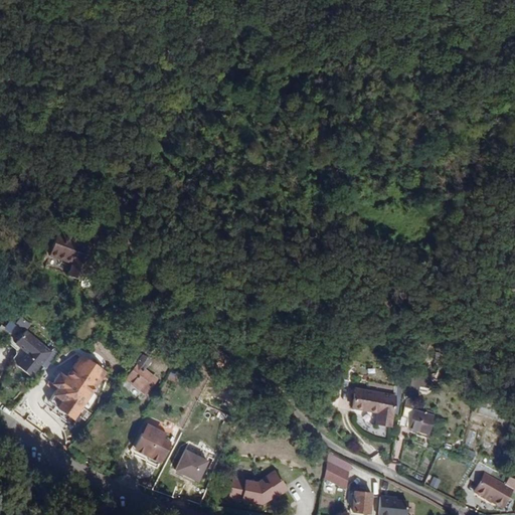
[(94,271),(88,268),(97,243),(59,230),(50,255),(73,264),(69,276),(82,281),(80,287),(87,289),(93,285),(96,278),(94,271)]
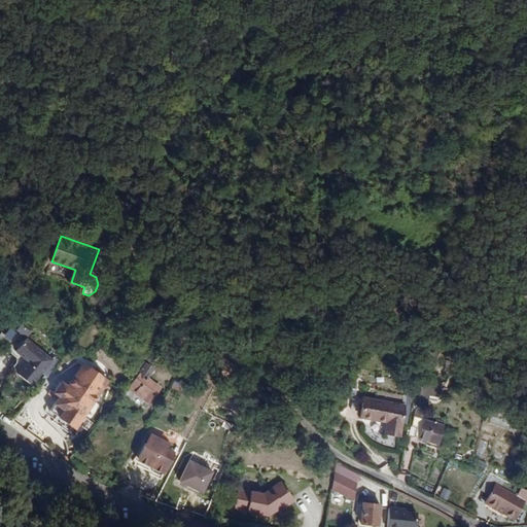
[(34,334),(44,339),(47,331),(37,326),(34,334)]
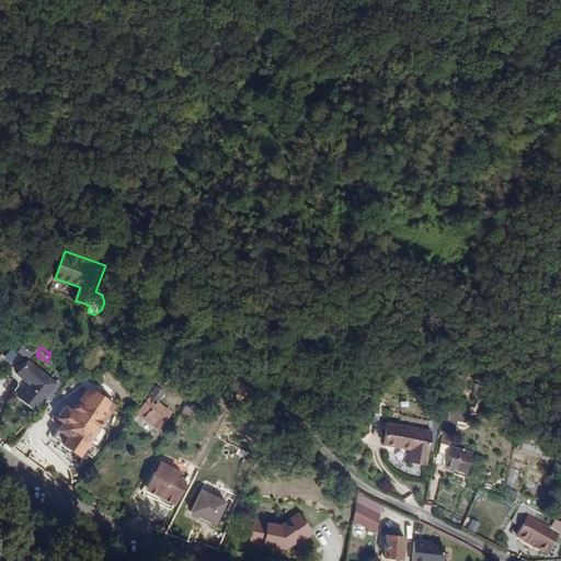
[(56,385),(29,362),(18,376),(31,387),(20,400),(34,412),(56,385)]
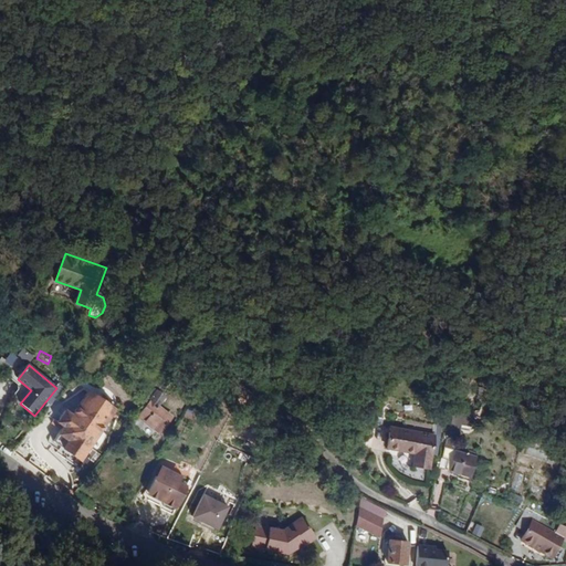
[(158,406),(165,397),(157,390),(150,399),(158,406)]
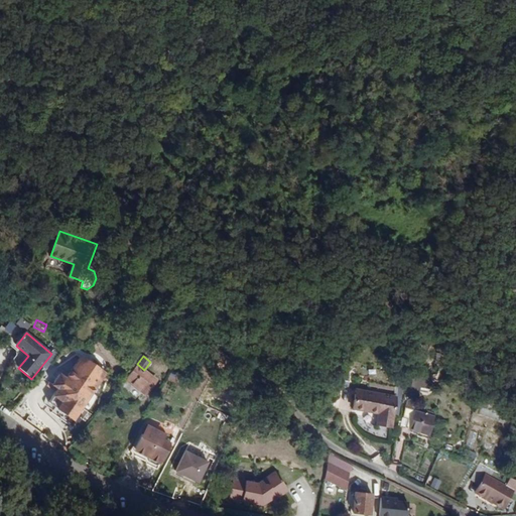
[(74,419),(106,374),(96,366),(92,363),(82,357),(67,379),(60,374),(52,384),(58,389),(49,402),(55,406),(51,412),(72,426),(76,420),(74,419)]
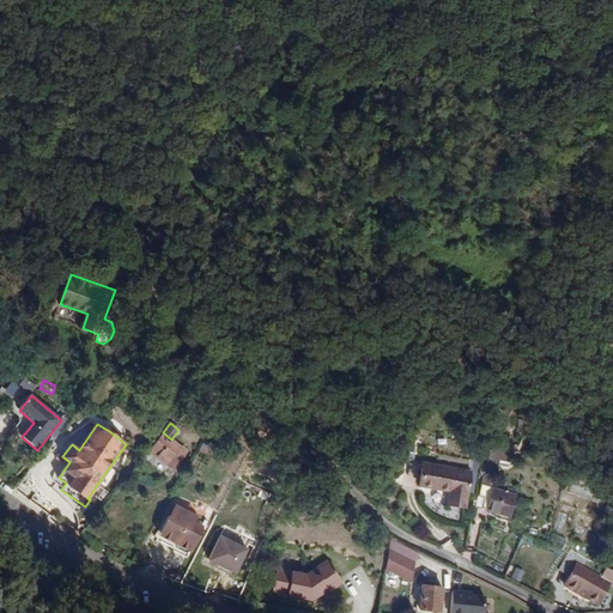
[(171,469),(186,451),(163,432),(149,450),(171,469)]
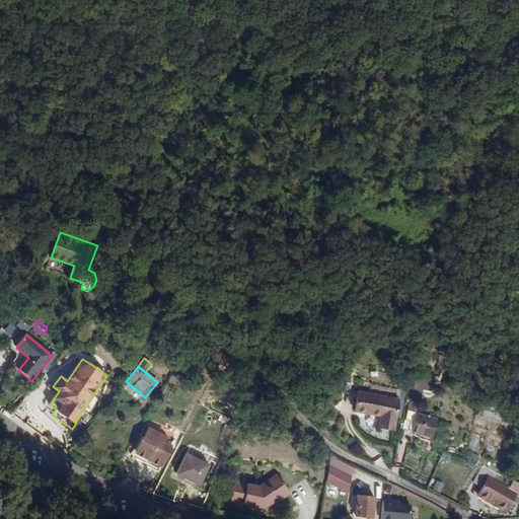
[(433,390),(435,376),(418,373),(414,395),(423,396),(424,388),(433,390)]
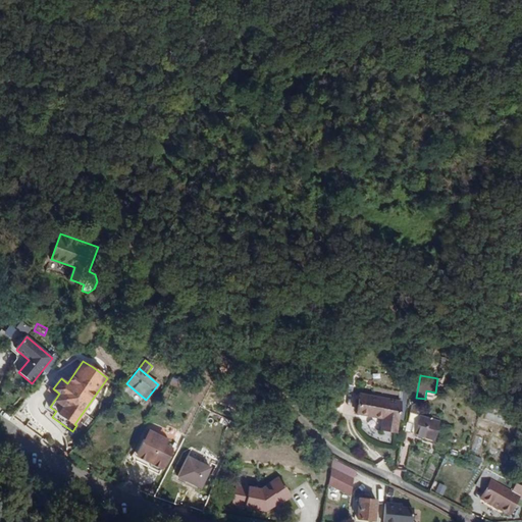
[(396,432),(402,402),(361,395),(358,413),(383,418),(381,429),(396,432)]
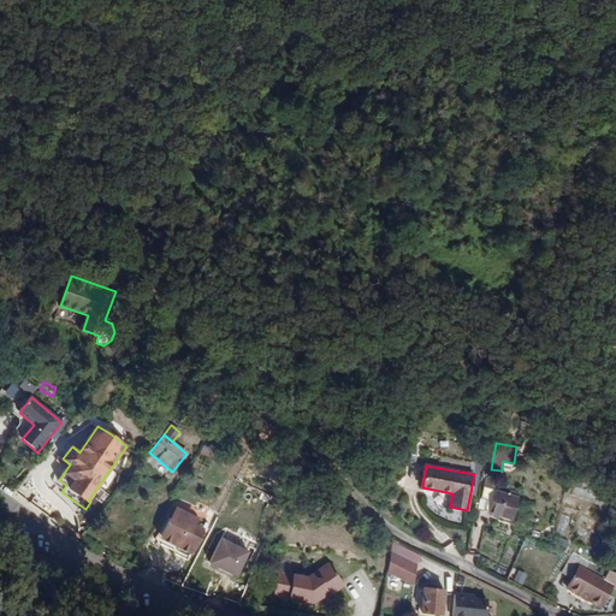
[(495,490),(497,481),(486,479),(484,486),(495,490)]
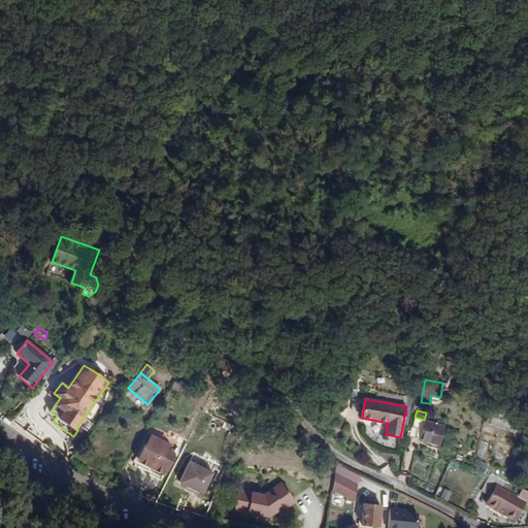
[(420,439),(439,444),(446,423),(437,421),(436,424),(424,420),(415,417),(411,434),(421,436),(420,439)]
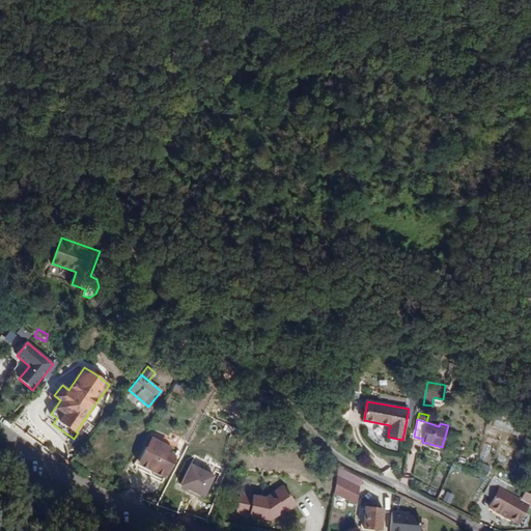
[(163,479),(172,463),(165,458),(167,454),(160,451),(162,446),(152,441),(147,450),(146,449),(138,464),(141,465),(141,468),(145,470),(148,469),(152,471),(151,473),(152,477),(160,481),(163,479)]
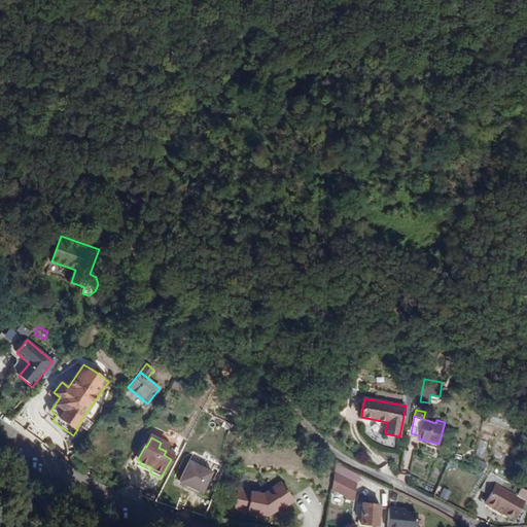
[(486,457),(492,443),(484,440),(478,454),(486,457)]
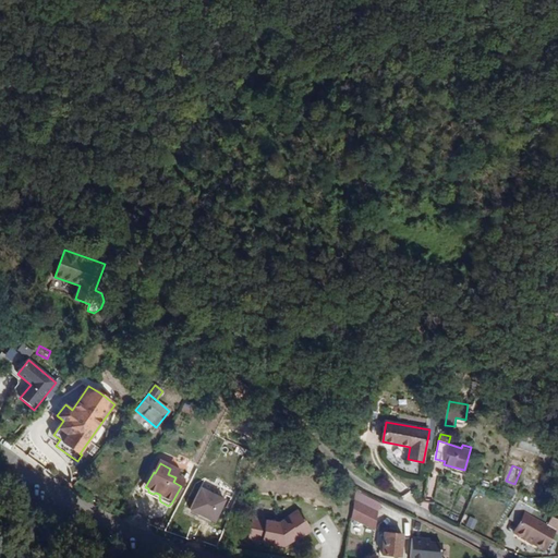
[(173,482),(181,486),(183,482),(176,477),(173,482)]
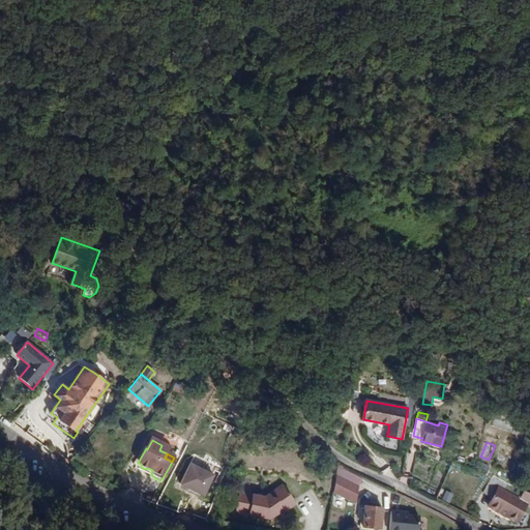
[(482,462),(478,471),(487,474),(491,466),(482,462)]
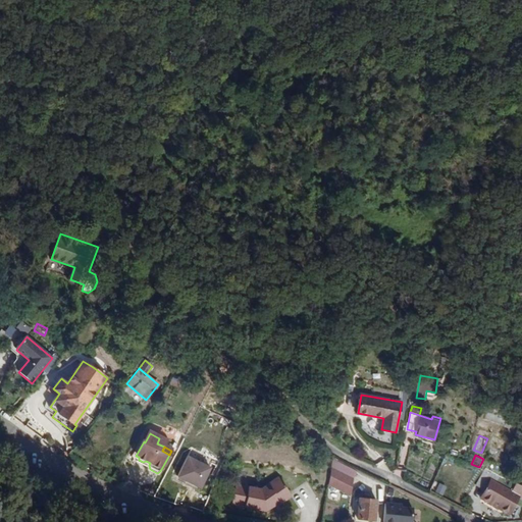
[(210,467),(189,457),(178,476),(187,480),(200,487),(210,467)]
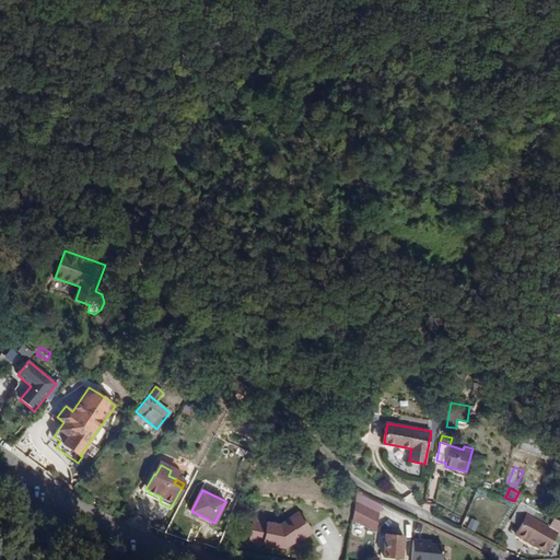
[(380,502),(357,491),(354,522),(375,533),(380,502)]
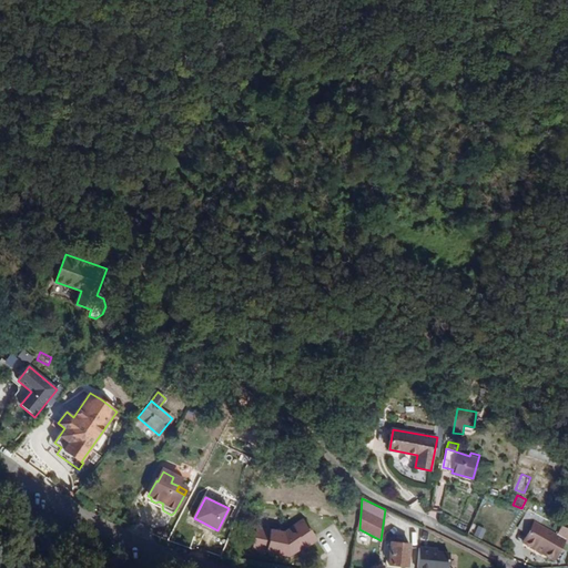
[(567,526),(530,509),(519,528),(529,534),(524,543),(555,559),(566,539),(567,540),(567,526)]
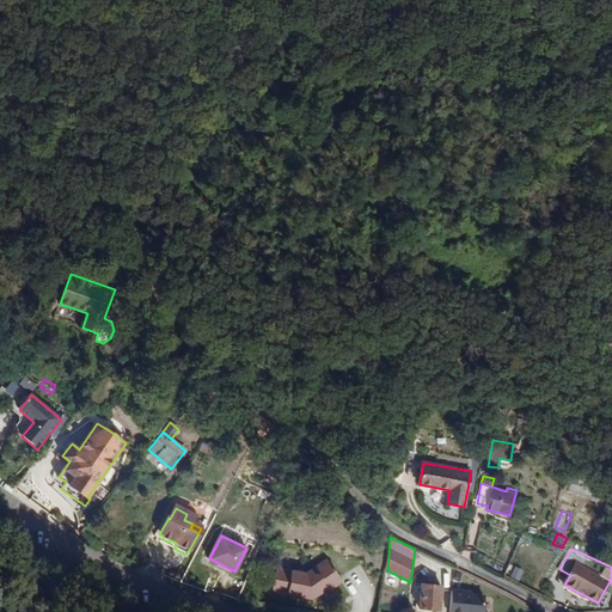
[(442,563),(438,563),(438,562),(422,560),(423,554),(416,552),(415,558),(414,558),(412,568),(436,570),(438,569),(441,570),(442,563)]
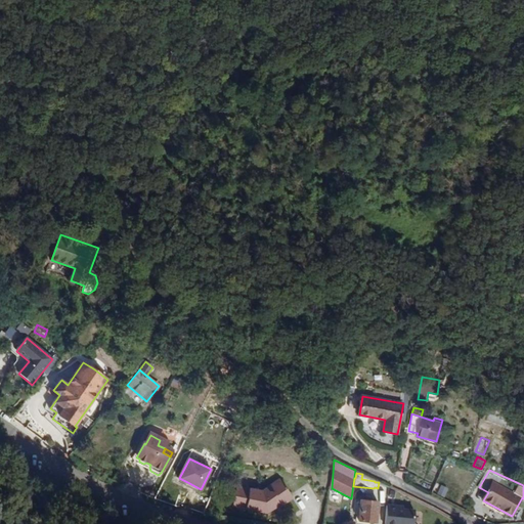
[(233,507),(267,514),(279,507),(280,509),(294,500),(281,480),(263,491),(237,486),(233,507)]
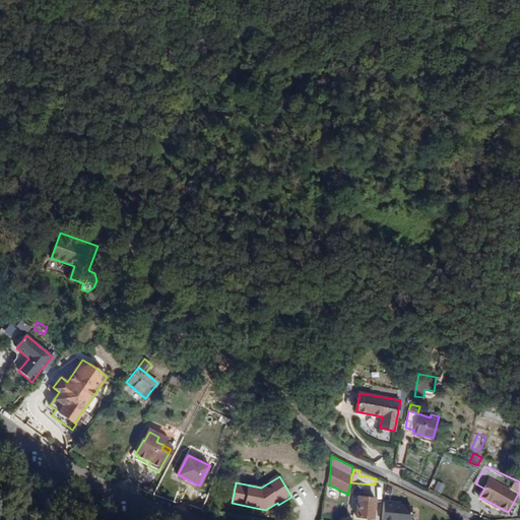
[(198,489),(199,485),(186,478),(184,481),(198,489)]
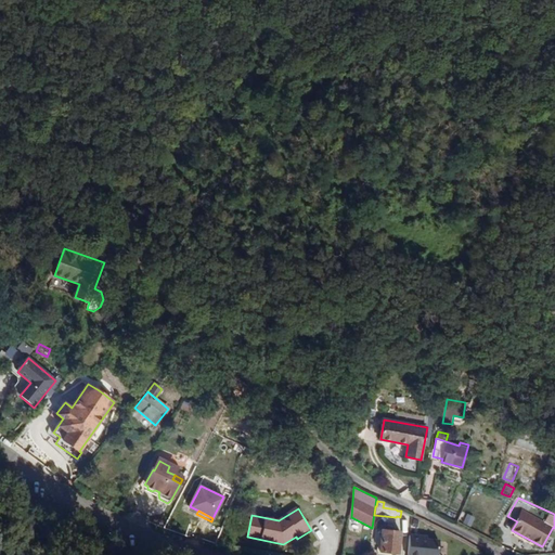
[(402,525),(402,527),(412,528),(414,515),(404,514),(402,525)]
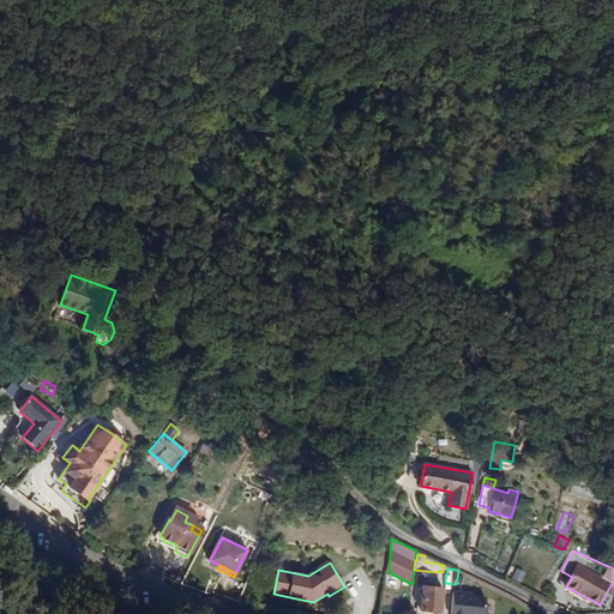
[(524,583),(527,571),(515,569),(512,581),(524,583)]
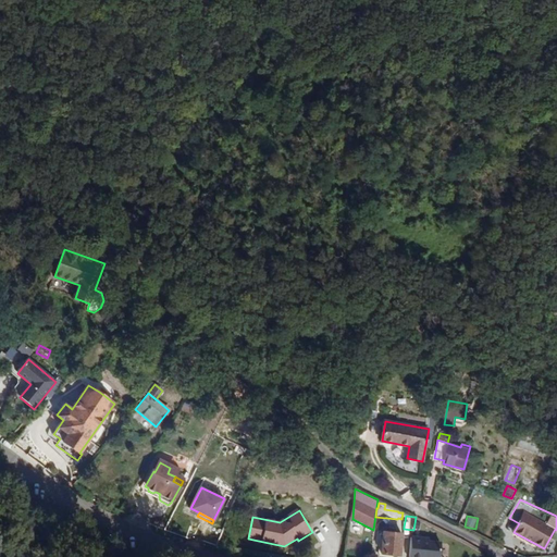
[(400,546),(400,555),(382,553),(384,532),(379,531),(378,541),(380,541),(379,556),(392,556),(401,556),(404,546),(400,546)]
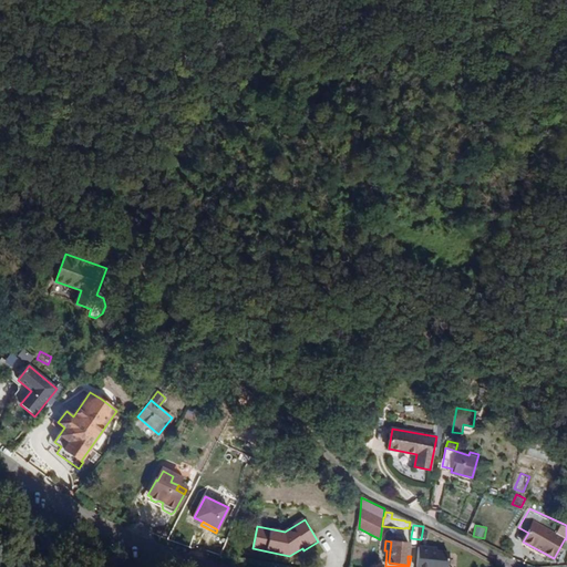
[(409,543),(391,542),(389,563),(408,565),(408,556),(409,543)]
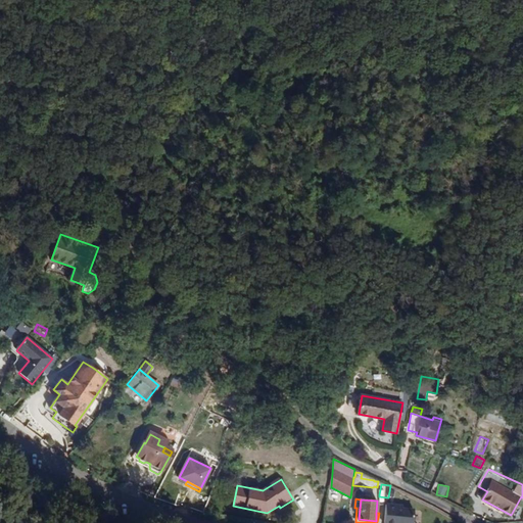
[(414,522),(416,508),(386,506),(385,522),(414,522)]
